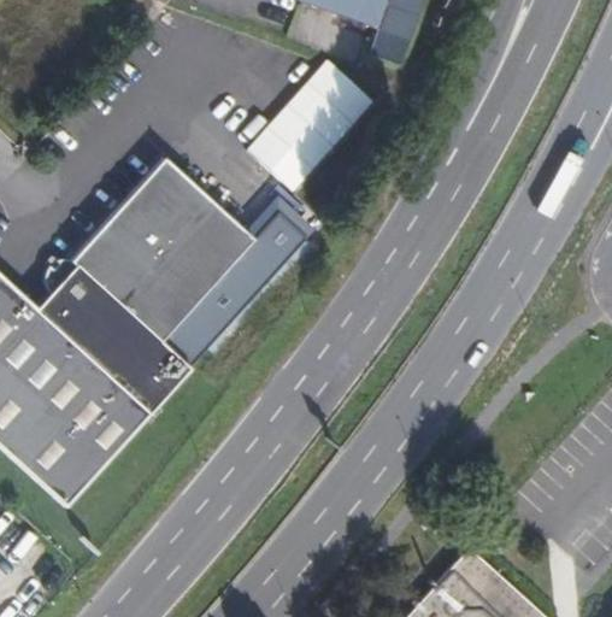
[(281,0),(383,37),(396,0),(281,0)]
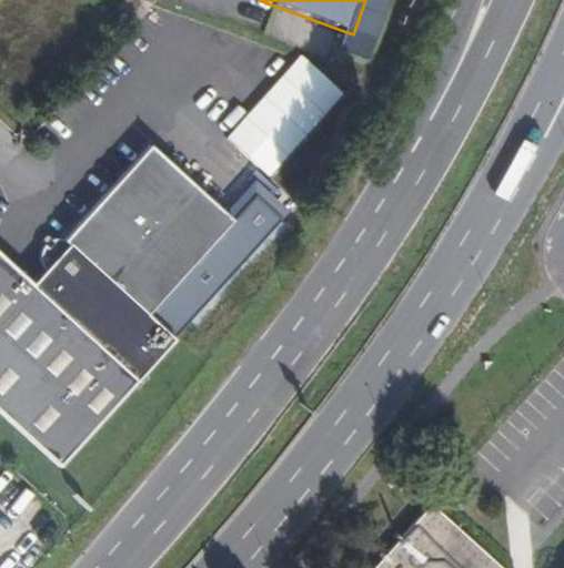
[(306,58),(233,141),(273,179),(346,97),(306,58)]
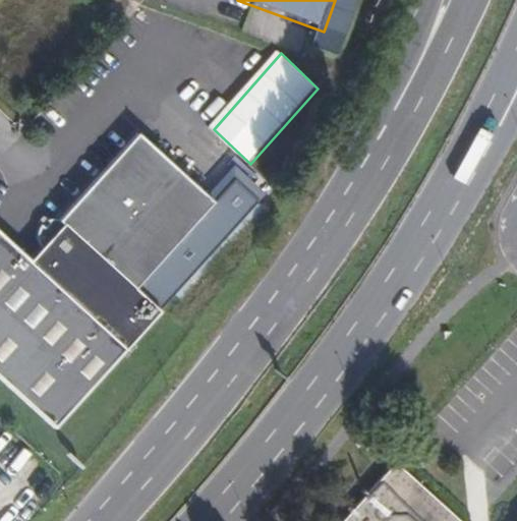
[(32,265),(0,236),(0,374),(55,425),(163,308),(138,285),(212,206),(139,139),(61,224),(51,221),(52,230),(42,230),(38,235),(40,256),(32,265)]
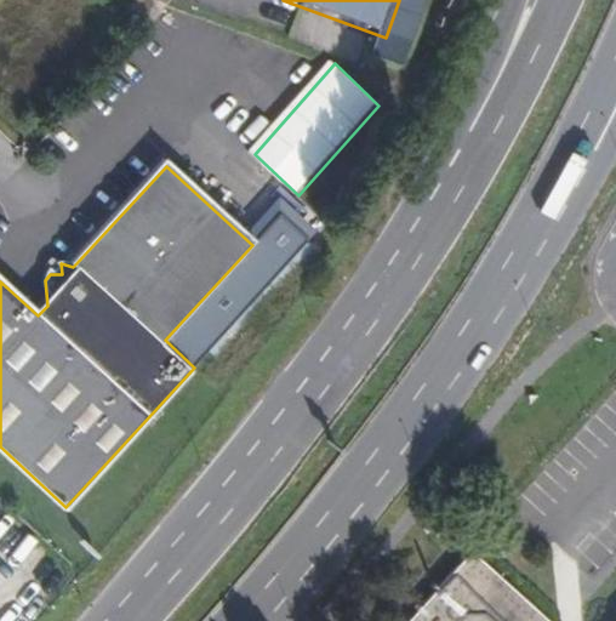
[(291,205),(252,245),(165,340),(194,368),(321,233),(291,205)]
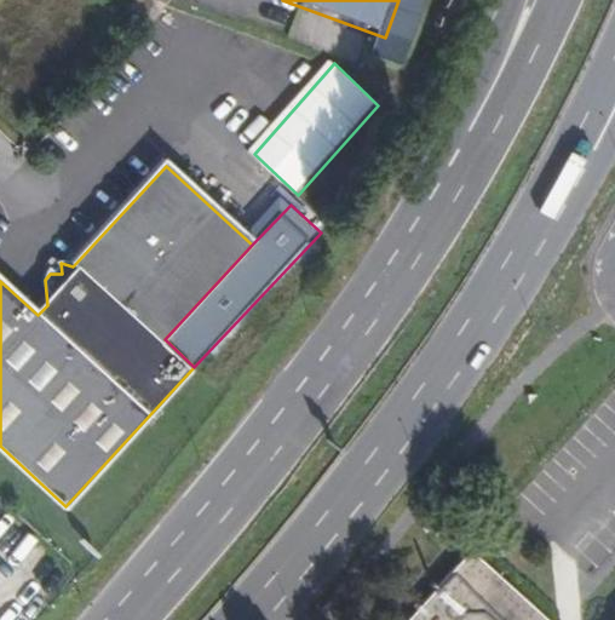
[(550,619),(473,551),(411,619),(550,619)]
